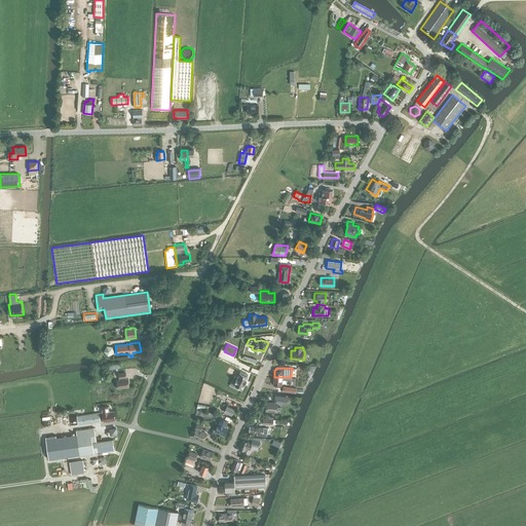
[(128,386),(128,378),(126,378),(126,372),(118,373),(119,380),(116,380),(117,387),(128,386)]
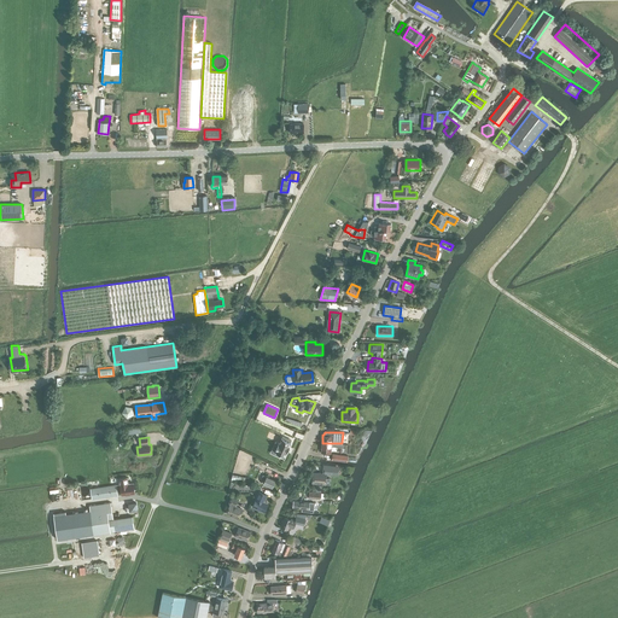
[(277,452),(275,454),(280,456),(281,454),(284,456),(286,453),(290,447),(289,445),(290,443),(290,442),(291,439),(284,437),(283,438),(281,438),(279,443),(275,450),(277,452)]
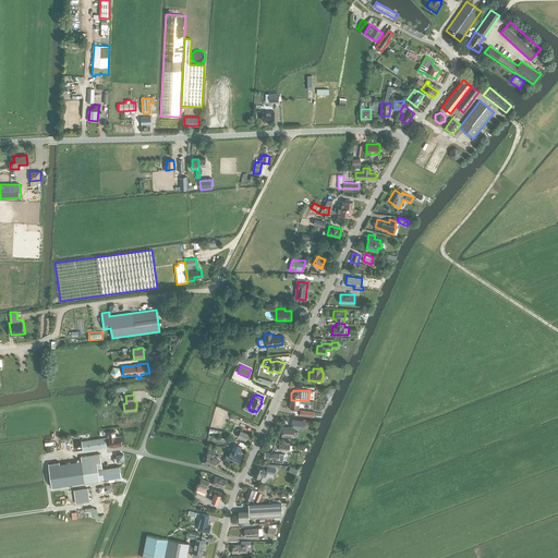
[(282,426),(282,436),(294,437),(295,428),(299,428),(305,429),(306,421),(292,420),(291,427),(282,426)]
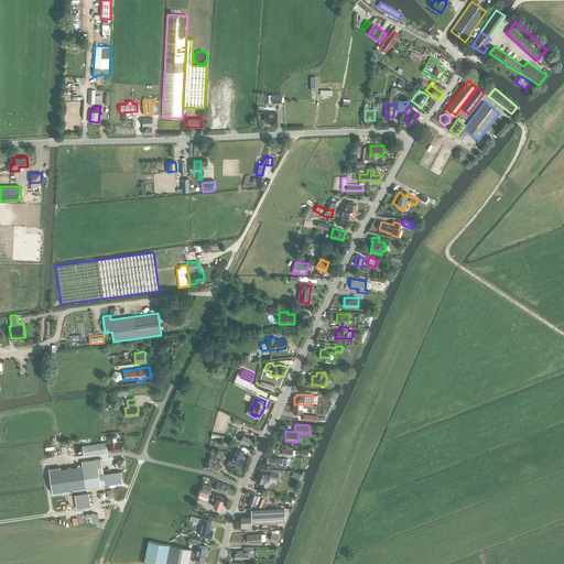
[(242,435),(241,434),(240,436),(242,437),(240,441),(248,444),(251,438),(243,434),(242,435)]
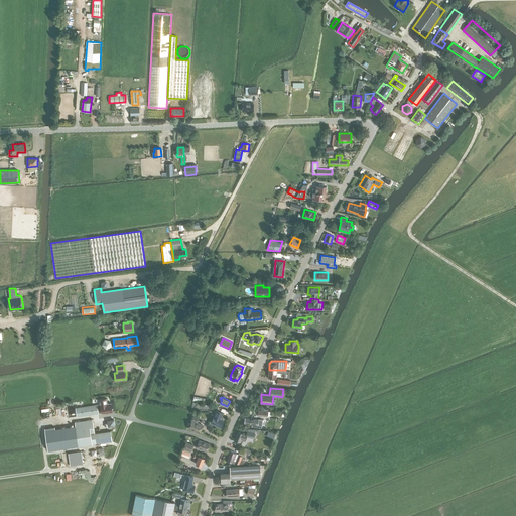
[(112,402),(108,403),(107,398),(100,399),(100,404),(102,413),(113,412),(112,402)]
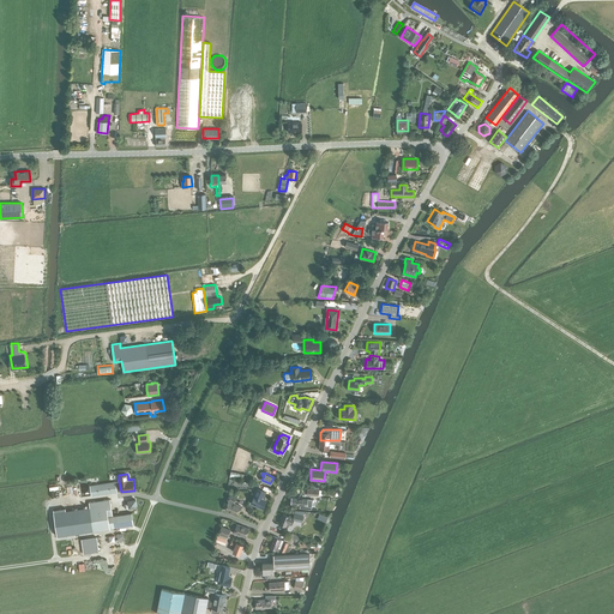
[(90,485),(91,495),(118,492),(115,481),(90,485)]
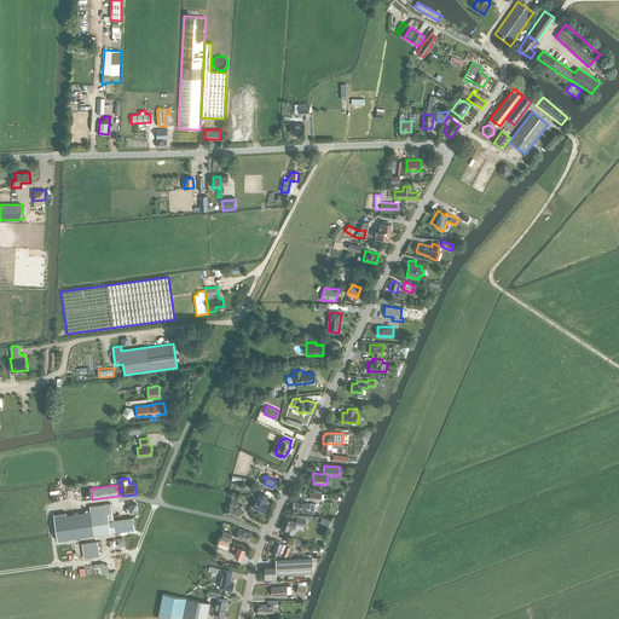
[(265,513),(268,504),(266,503),(265,499),(267,496),(260,492),(253,507),(265,513)]
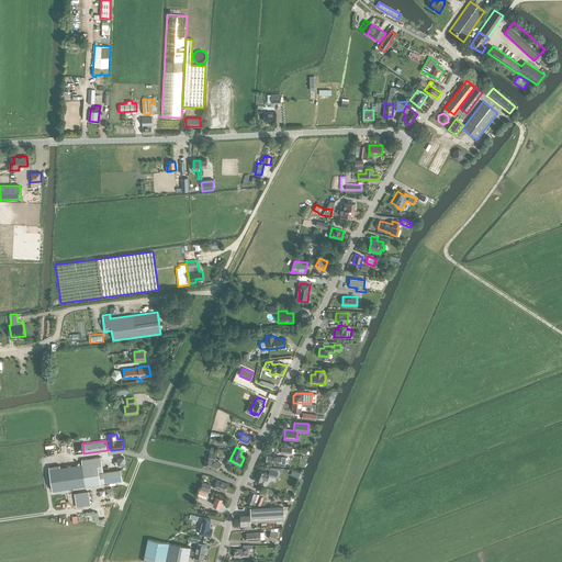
[(216,471),(221,462),(214,460),(216,454),(211,452),(208,458),(209,459),(205,467),(216,471)]
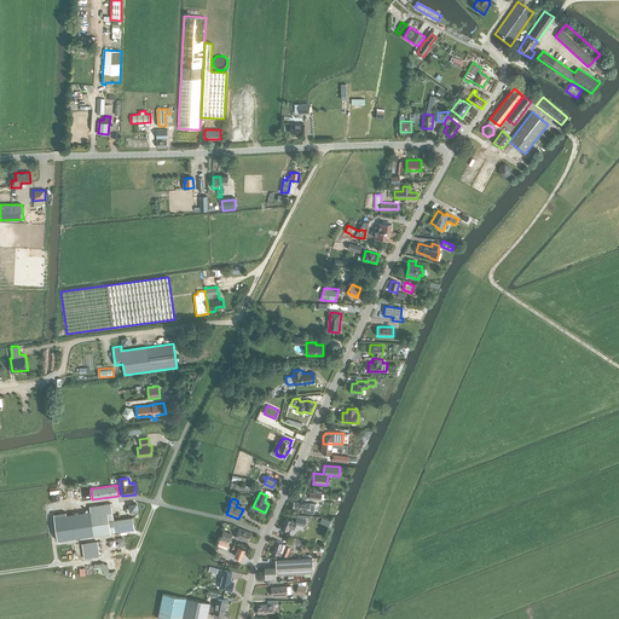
[(294,501),(294,508),(302,509),(302,512),(314,513),(314,503),(294,501)]
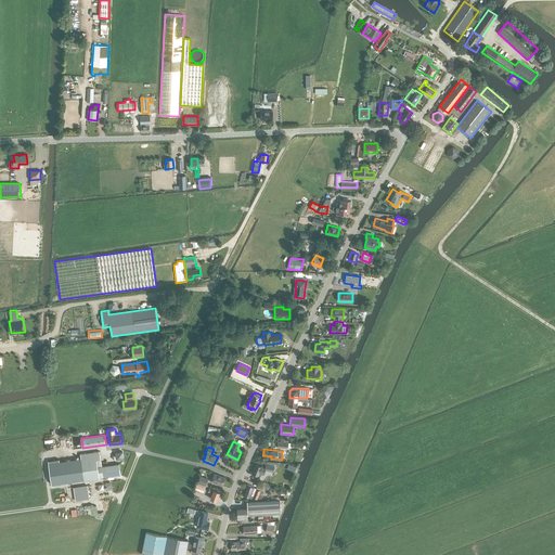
[(81,459),(49,463),(52,485),(64,482),(67,482),(84,480),(99,478),(98,466),(102,466),(100,451),(80,453),(81,459)]
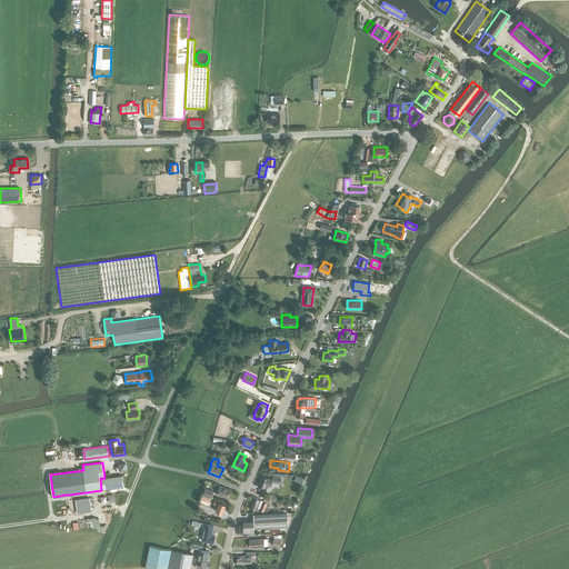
[(105,478),(100,478),(101,490),(123,487),(122,475),(105,478)]
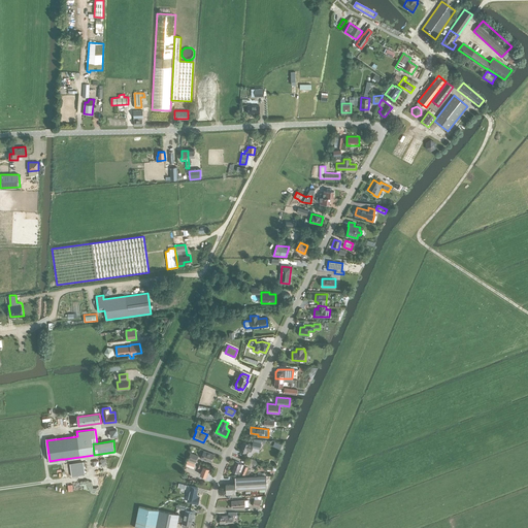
[(249,443),(243,441),(239,450),(246,452),(248,450),(251,451),(253,448),(260,449),(261,443),(253,441),(253,444),(249,442),(249,443)]
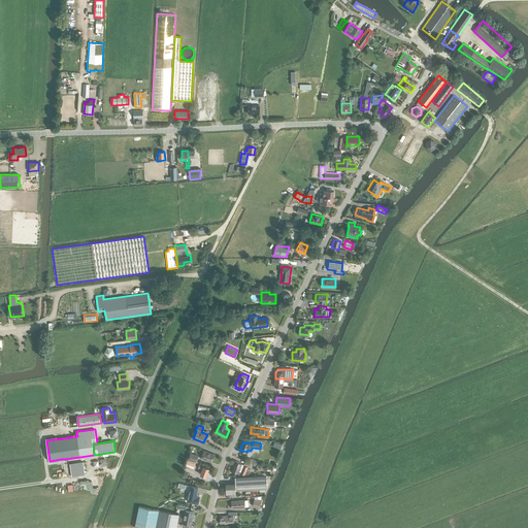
[(211,462),(215,454),(203,451),(201,457),(211,462)]
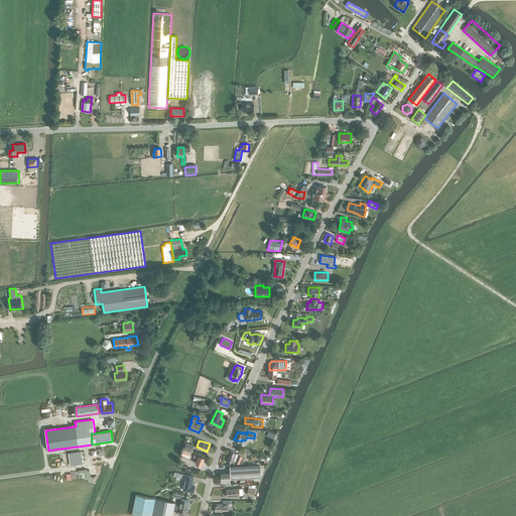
[(191,452),(194,444),(185,441),(183,448),(191,452)]
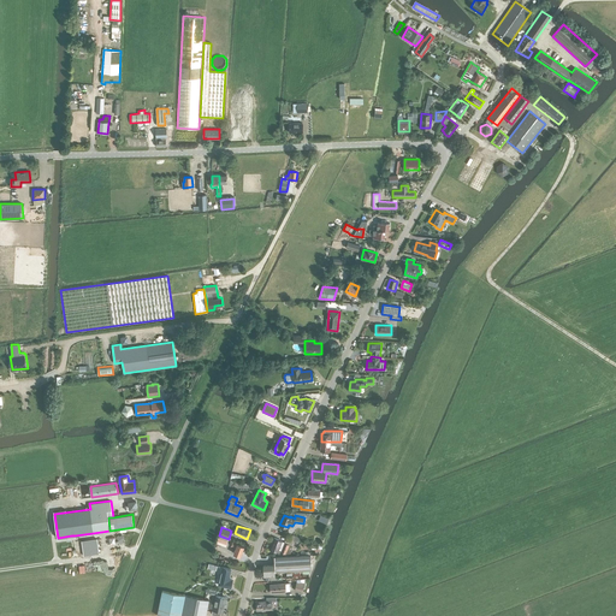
[(226,546),(227,540),(219,537),(217,543),(226,546)]
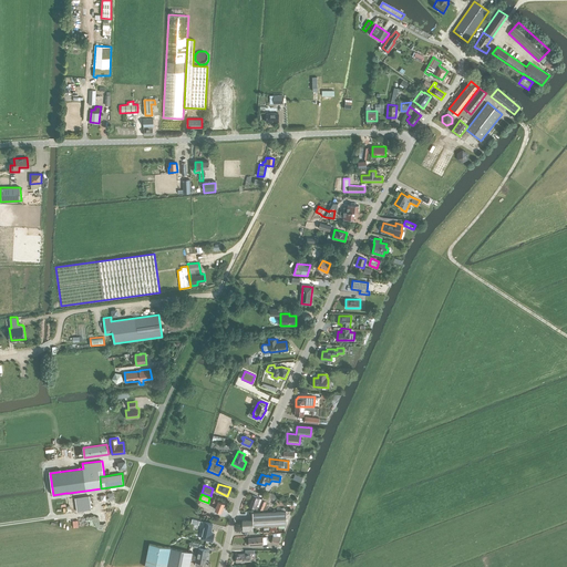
[(268,506),(269,504),(268,503),(268,502),(267,501),(261,500),(261,498),(259,497),(260,497),(253,494),(248,505),(256,508),(257,506),(258,506),(258,507),(263,509),(268,509),(268,506)]
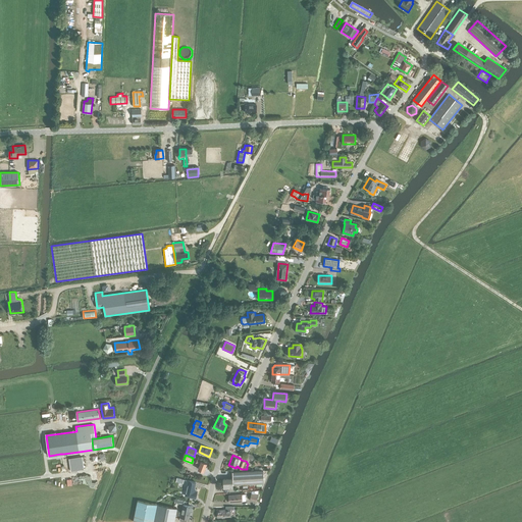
[(204,471),(207,463),(201,461),(197,459),(196,462),(200,464),(198,469),(204,471)]
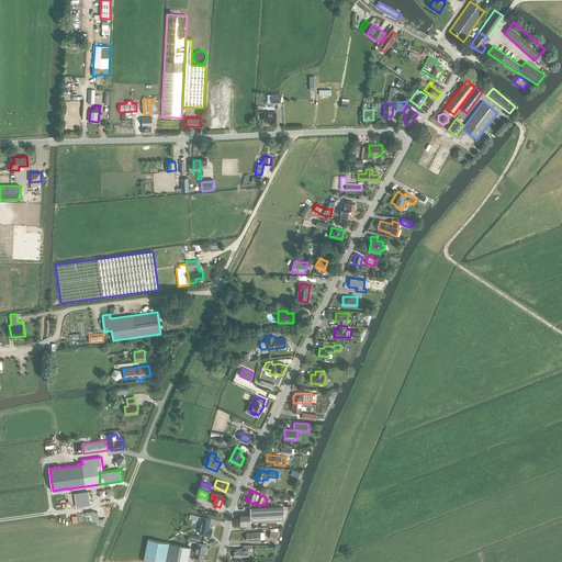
[(250,526),(250,521),(284,519),(283,506),(250,508),(250,514),(250,515),(240,516),(242,525),(244,525),(244,526),(250,526)]
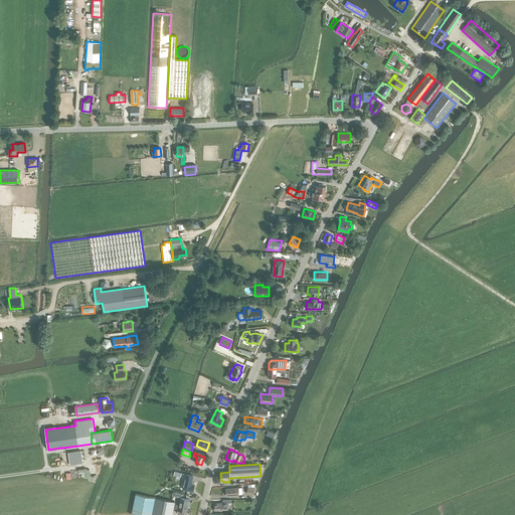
[(192,491),(194,485),(193,484),(191,482),(193,476),(186,474),(183,489),(192,491)]
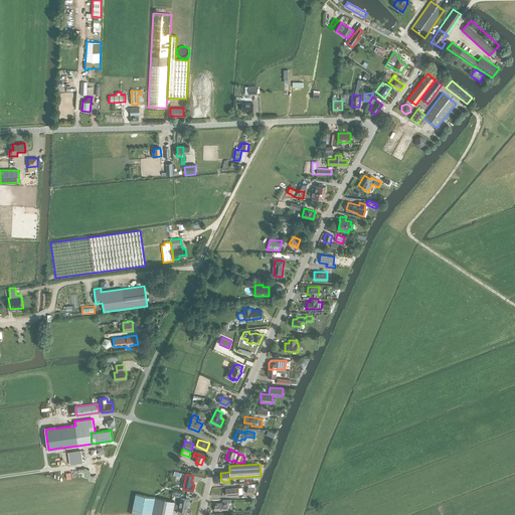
[(247,487),(246,493),(252,494),(254,487),(254,485),(247,485),(247,487)]
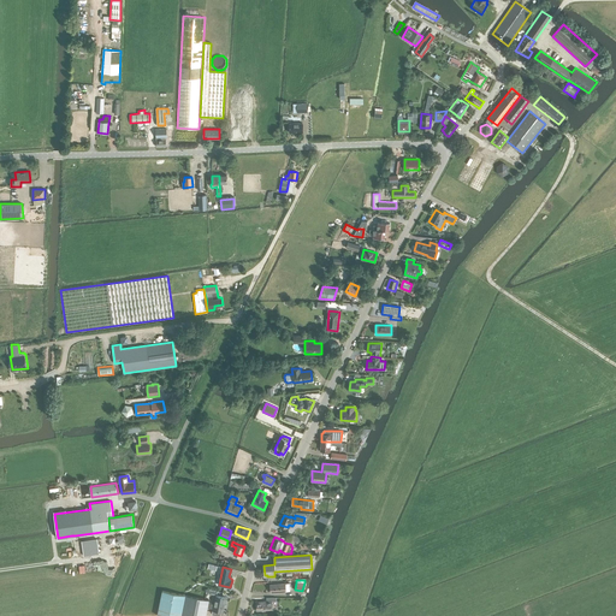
[(271,592),(286,591),(285,582),(270,585),(271,592)]
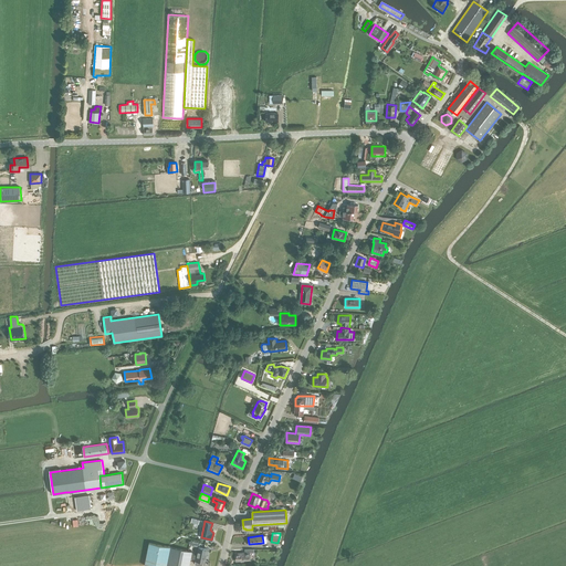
[(150,543),(146,565),(150,565),(189,565),(191,557),(191,555),(192,553),(192,551),(170,547),(150,543)]
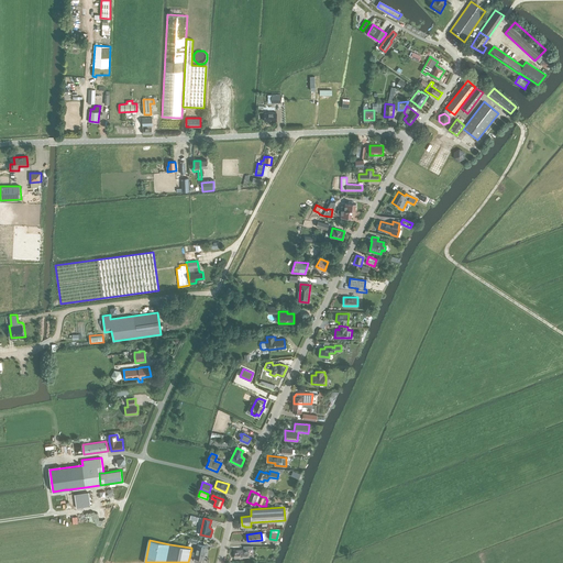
[(190,552),(190,554),(190,555),(195,555),(194,558),(194,561),(201,562),(202,559),(203,559),(206,545),(197,544),(196,551),(195,551),(191,550),(190,552)]
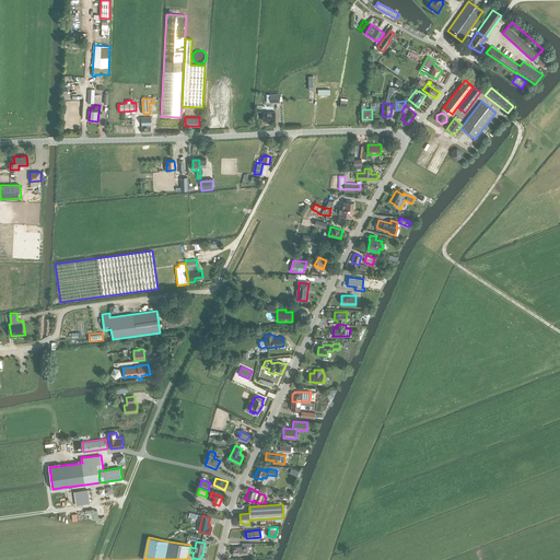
[(234,555),(248,553),(247,547),(252,546),(251,543),(242,543),(243,546),(233,547),(234,555)]
